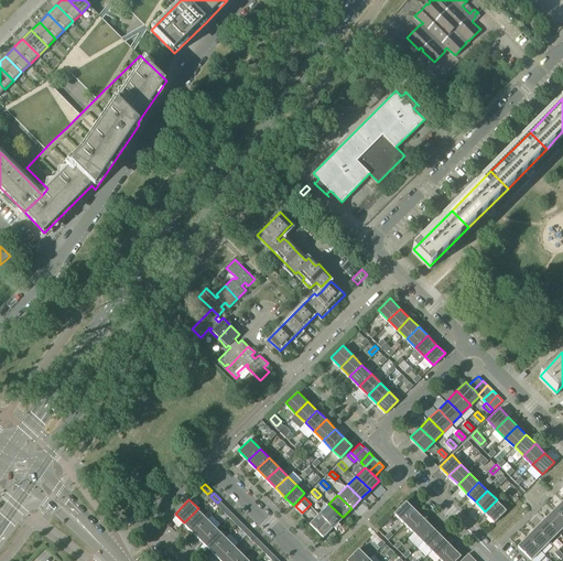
[(497,499),(485,511),(495,521),(507,509),(497,499)]
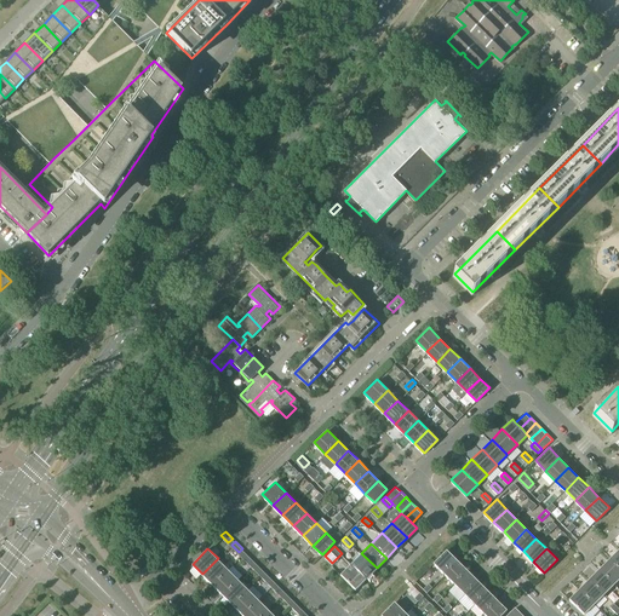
[(434,562),(446,574),(458,560),(447,550),(434,562)]
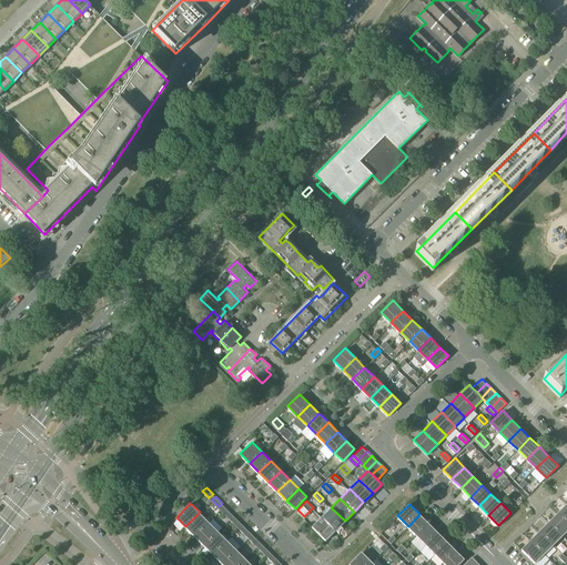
[(231,512),(224,505),(221,508),(228,515),(231,512)]
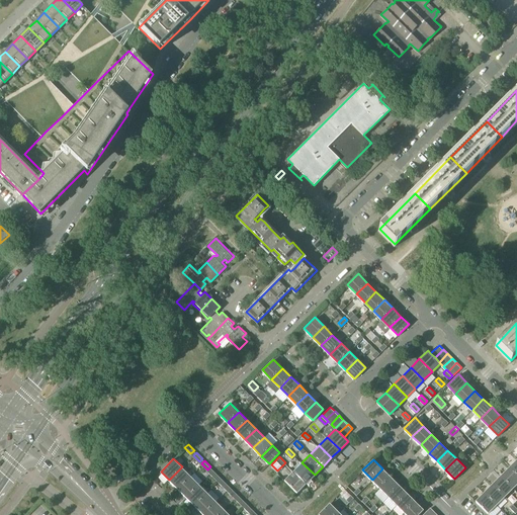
[(302,462),(293,470),(306,484),(315,475),(302,462)]
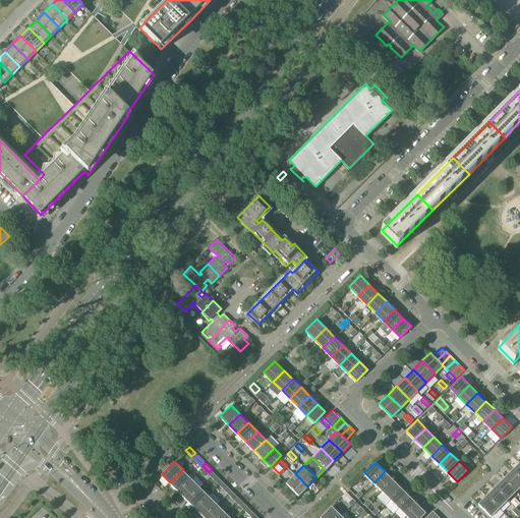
[(170,482),(178,491),(191,478),(183,469),(170,482)]
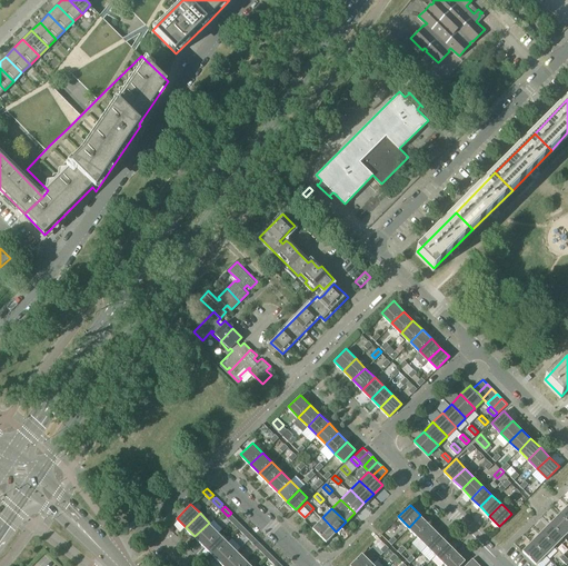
[(567,520),(559,513),(550,522),(565,535),(567,532),(567,520)]
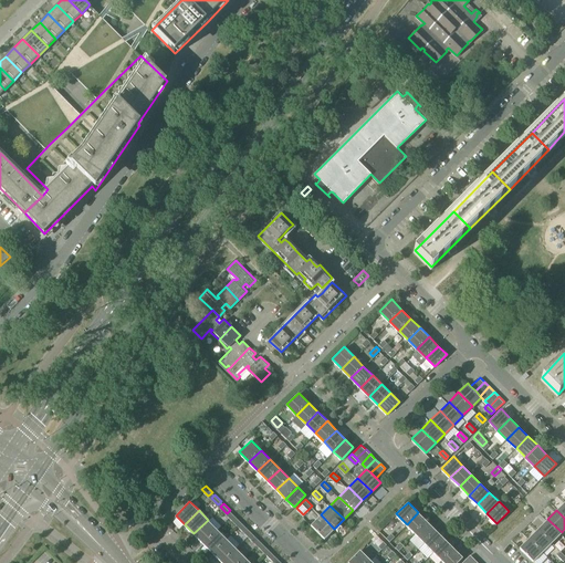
[(407,524),(416,533),(428,521),(418,512),(407,524)]
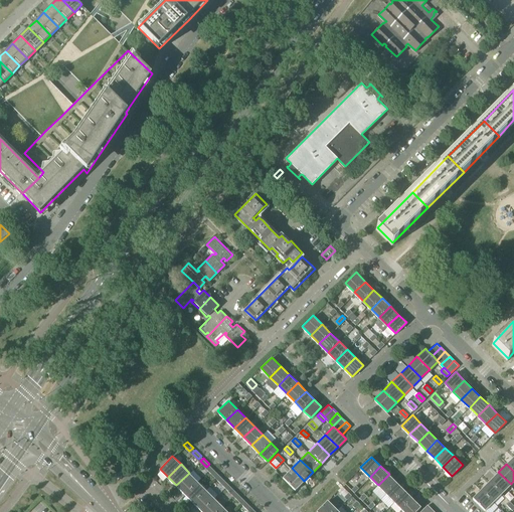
[(218,473),(212,467),(208,470),(214,476),(218,473)]
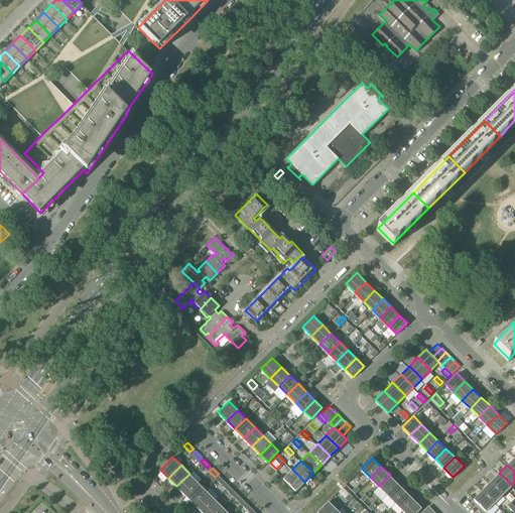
[(304,482),(292,469),(283,478),(296,490),(304,482)]
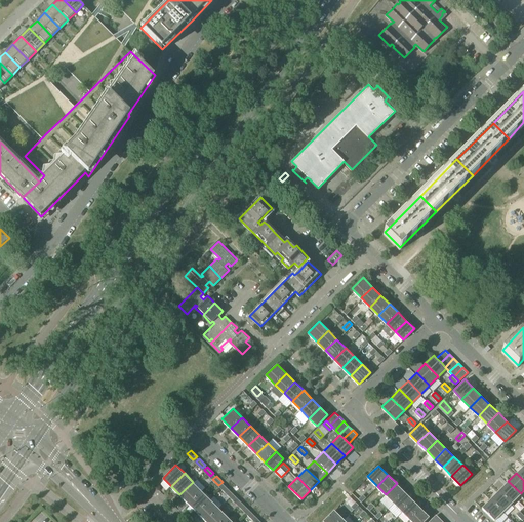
[(179,494),(189,504),(201,490),(207,484),(204,481),(198,487),(193,482),(179,494)]
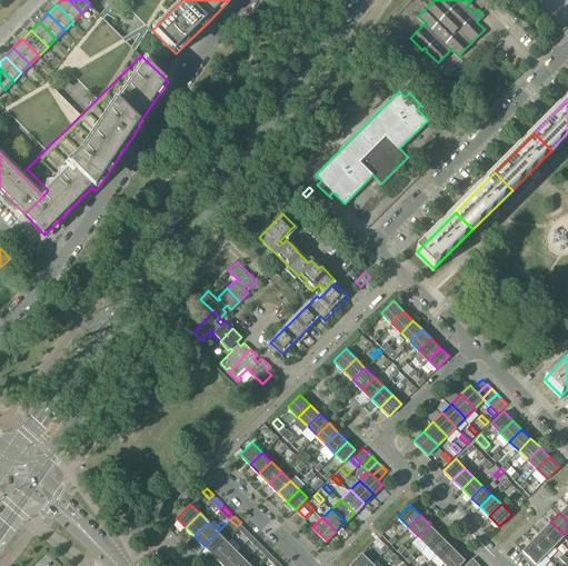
[(550,522),(541,530),(555,544),(565,535),(550,522)]
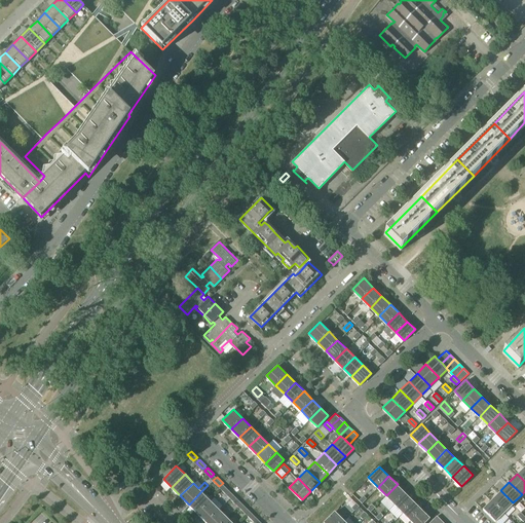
[(386,495),(395,503),(406,493),(398,484),(386,495)]
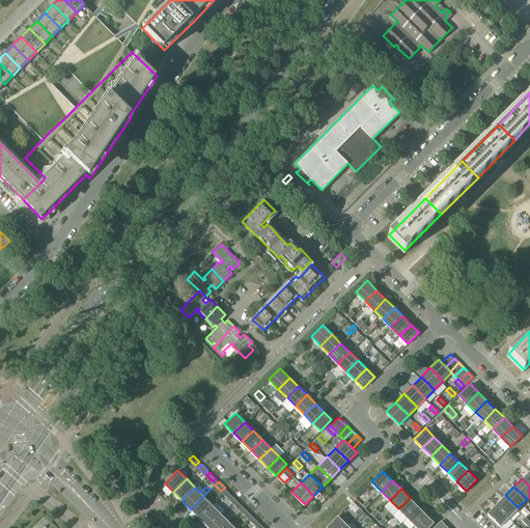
[(233,496),(227,490),(224,493),(230,499),(233,496)]
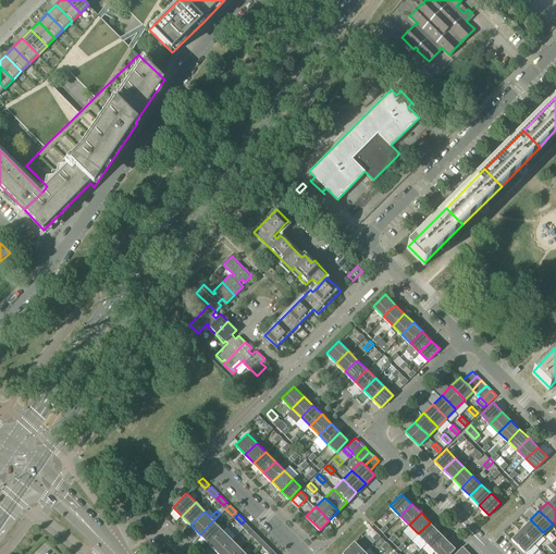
[(530,519),(521,528),(534,542),(543,532),(530,519)]
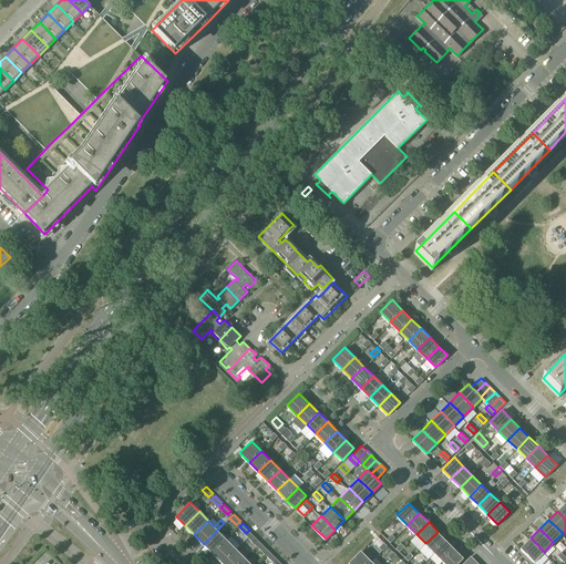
[(204,544),(213,553),(227,539),(217,530),(204,544)]
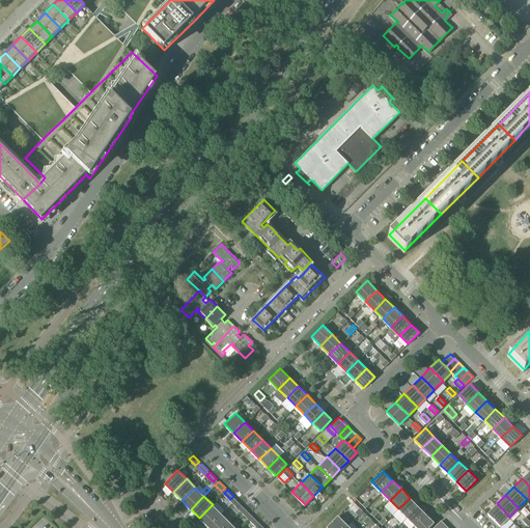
[(242,504),(235,498),(232,501),(239,507),(242,504)]
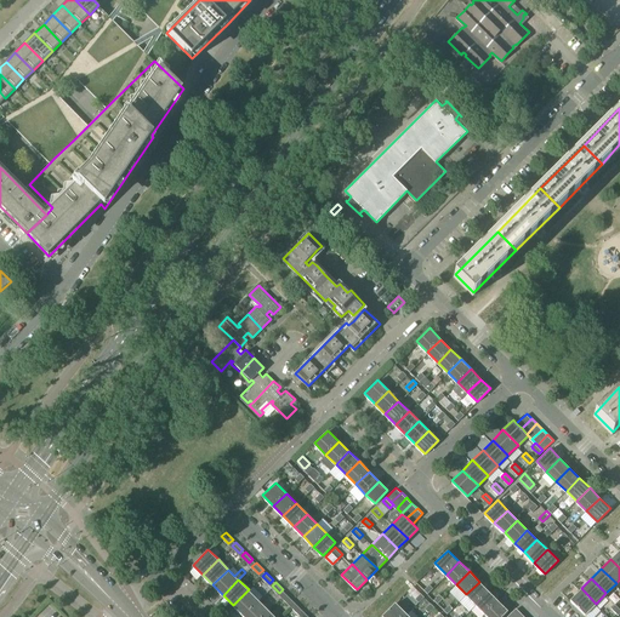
[(466,594),(476,605),(489,592),(479,582),(466,594)]
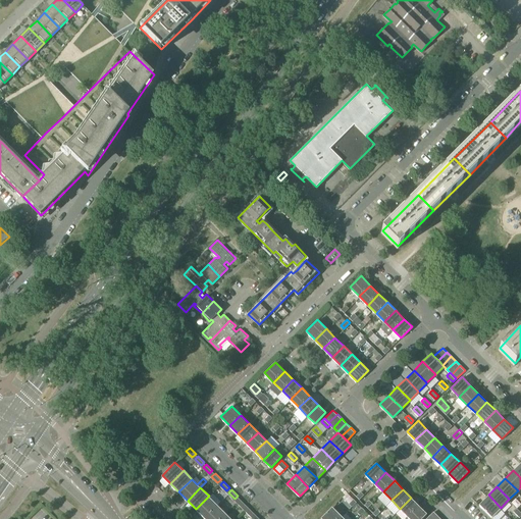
[(501,508),(488,495),(479,504),(491,516),(501,508)]
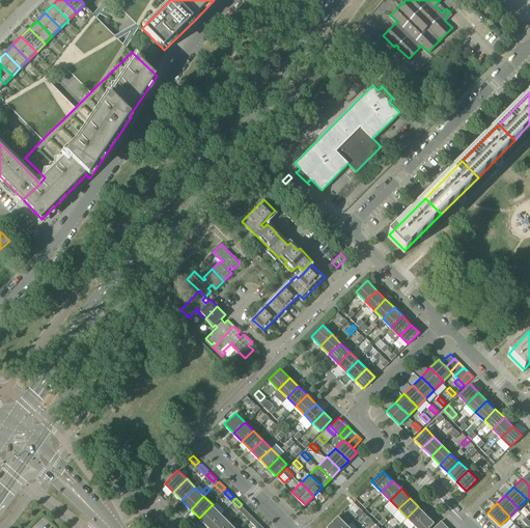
[(199,518),(207,526),(221,513),(213,504),(199,518)]
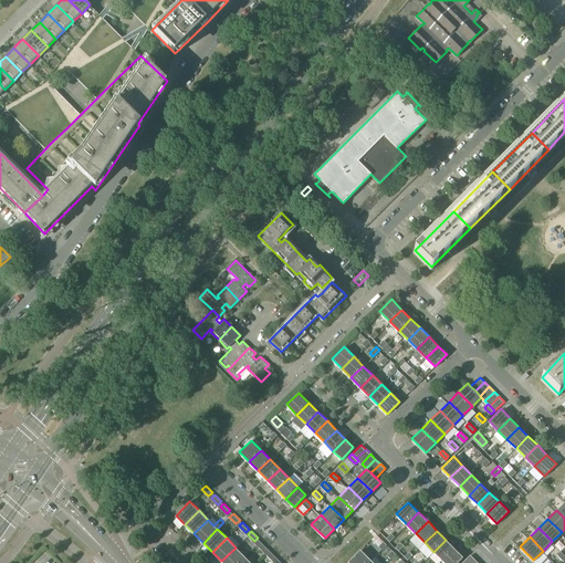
[(267,546),(260,540),(257,544),(263,551),(267,546)]
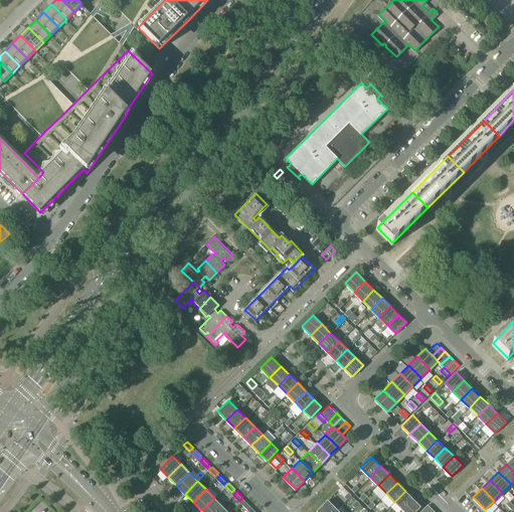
[(394,502),(402,509),(413,499),(405,491),(394,502)]
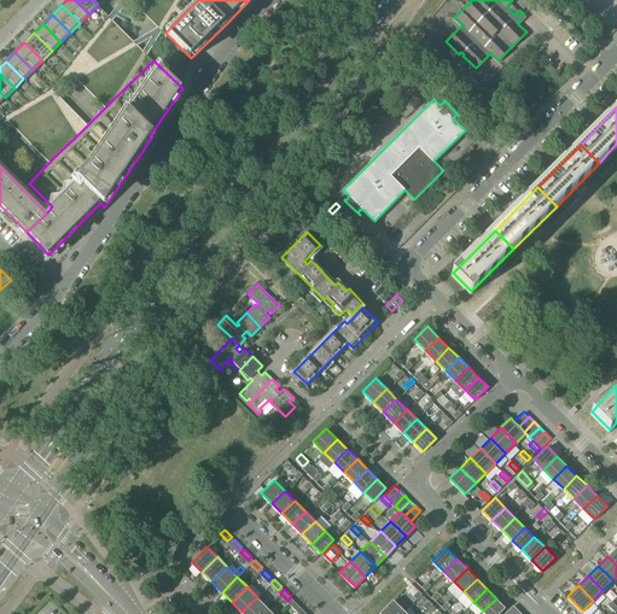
[(242,612),(244,613),(260,613),(267,607),(257,597),(242,612)]
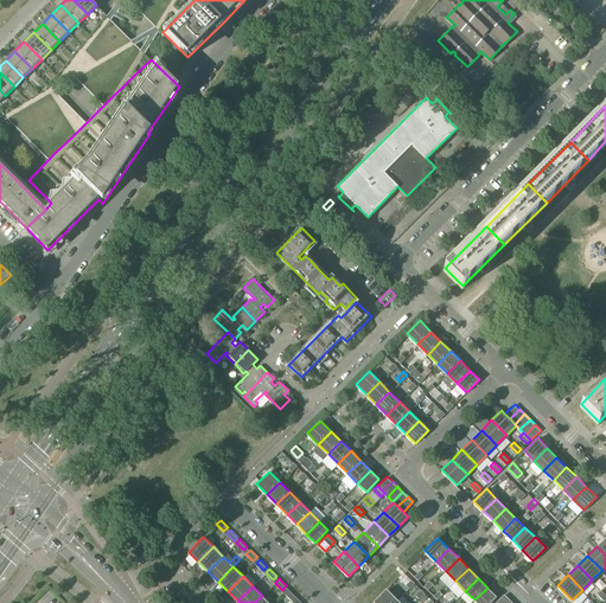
[(488,588),(474,600),(477,602),(489,602),(496,596),(488,588)]
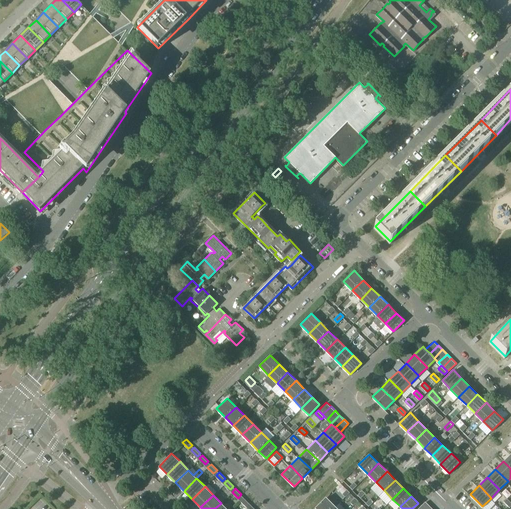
[(250,503),(244,497),(240,500),(247,506),(250,503)]
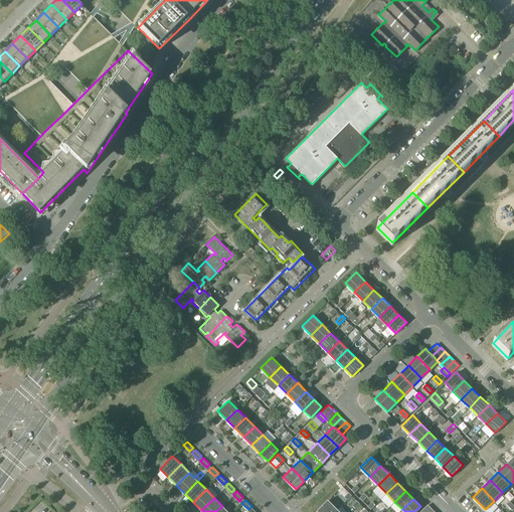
[(317,510),(318,511),(333,511),(337,509),(328,500),(317,510)]
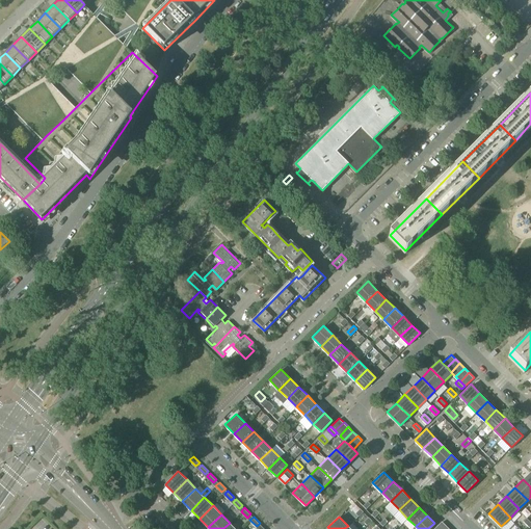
[(433,528),(432,528),(442,528),(447,525),(442,520),(433,528)]
